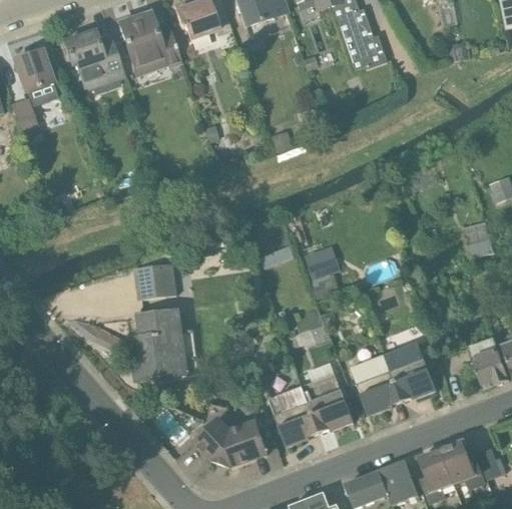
[(213,36),(230,30),(219,0),(183,0),(172,4),(180,27),(184,26),(189,39),(211,31),(213,36)]
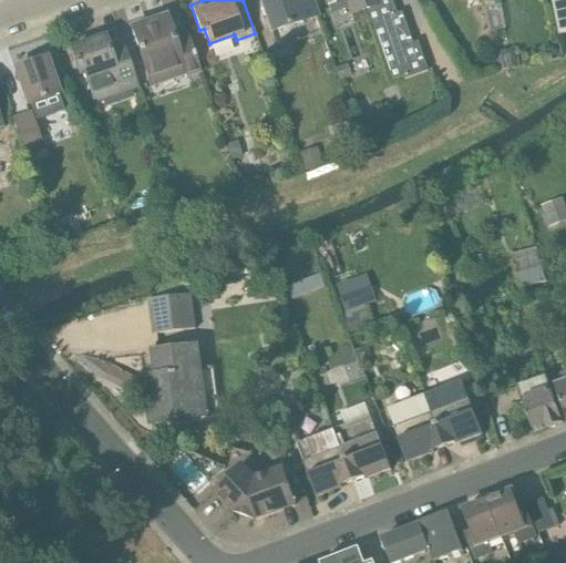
[(259,0),(270,30),(316,14),(310,0),(259,0)]
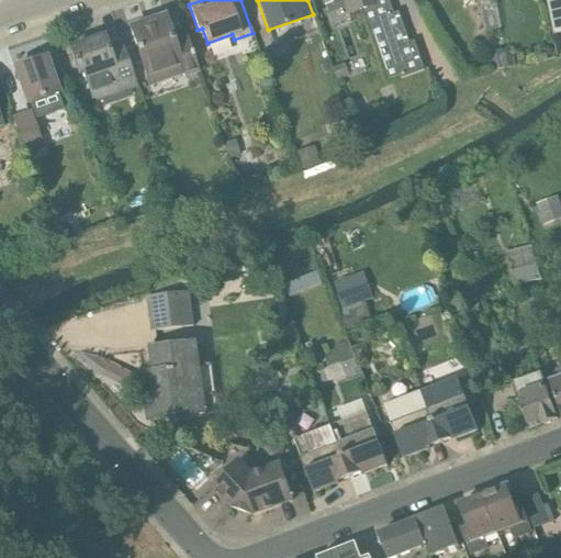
[(323,0),(324,2),(331,0),(341,0),(346,11),(359,8),(384,80),(422,67),(412,37),(406,40),(396,9),(391,11),(386,0),(323,0)]
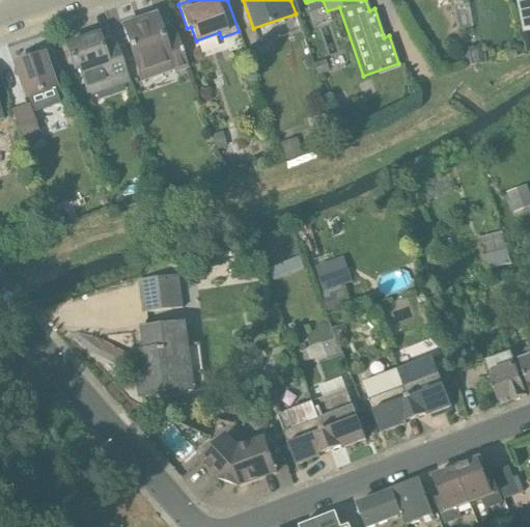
[(529,27),(529,0),(515,0),(522,29),(529,27)]
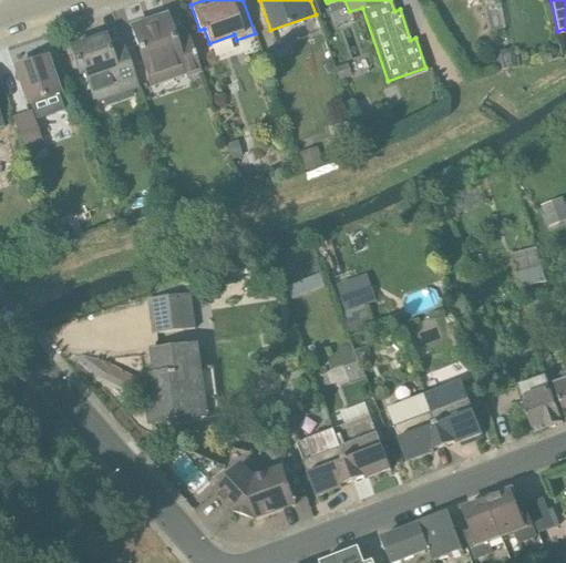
[(198,67),(194,53),(186,32),(173,37),(165,13),(130,26),(137,47),(147,75),(181,64),(183,72),(198,67)]
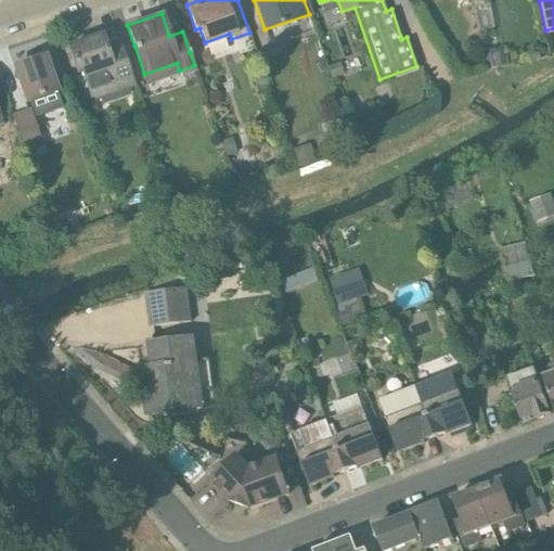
[(133,82),(125,58),(118,37),(104,42),(101,34),(68,46),(77,72),(80,71),(90,97),(133,82)]
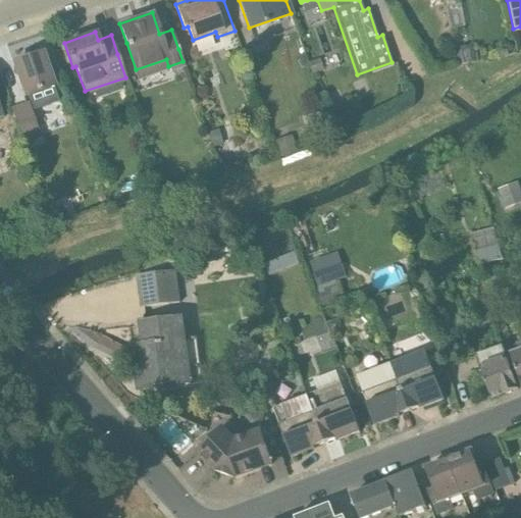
[(458,61),(472,58),(470,42),(455,44),(458,61)]
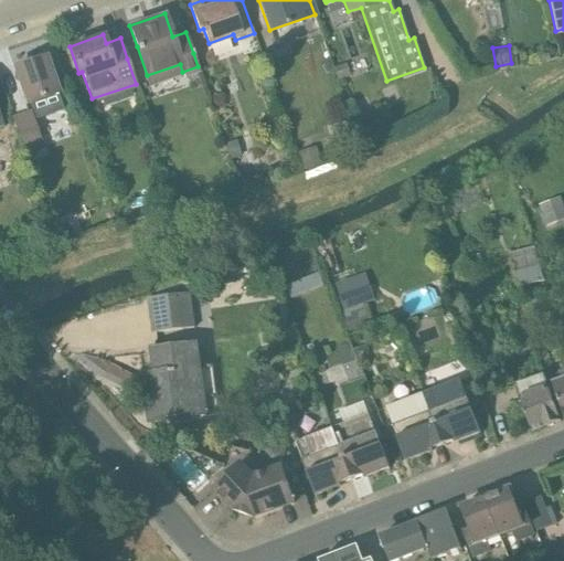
[(27,103),(57,92),(44,55),(13,65),(27,103)]
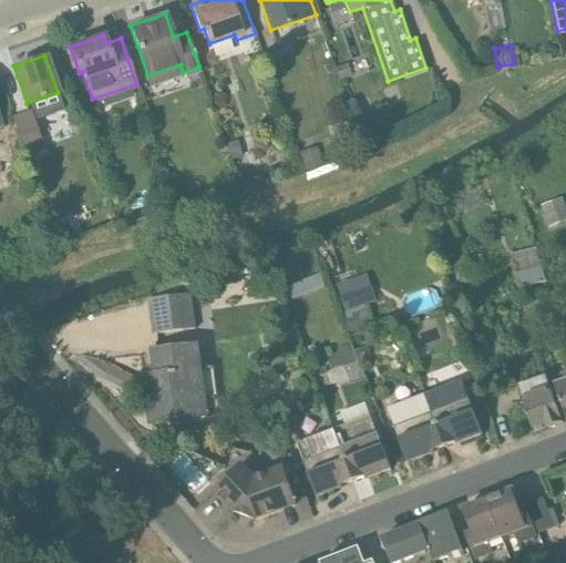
[(343,60),(331,64),(336,78),(348,73),(343,60)]
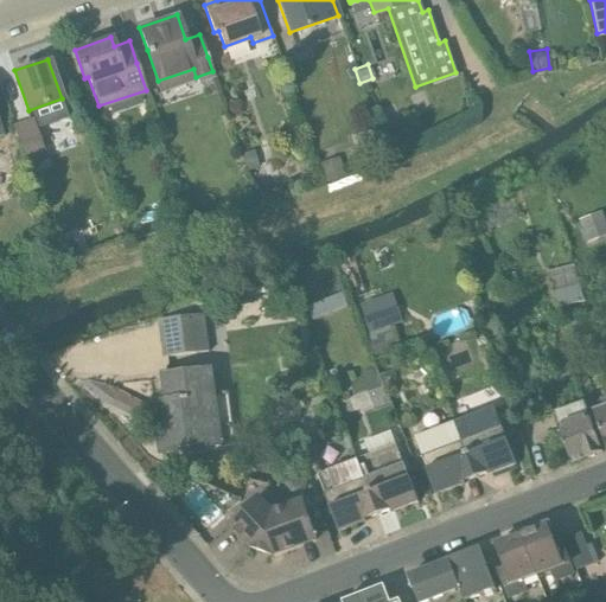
[(46,155),(32,115),(12,122),(25,162),(46,155)]
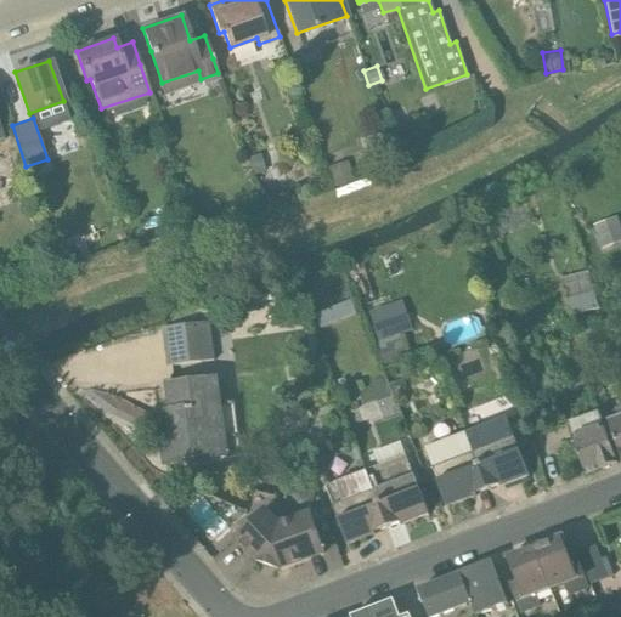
[(272,146),(253,152),(267,196),(288,190),(272,146)]
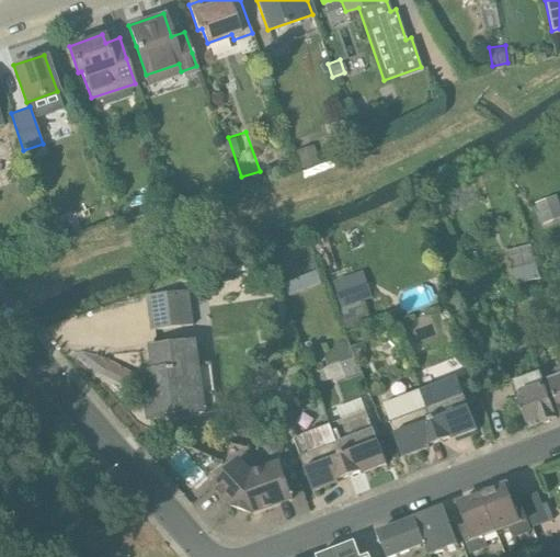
[(300,163),(318,158),(311,140),(295,147),(300,163)]
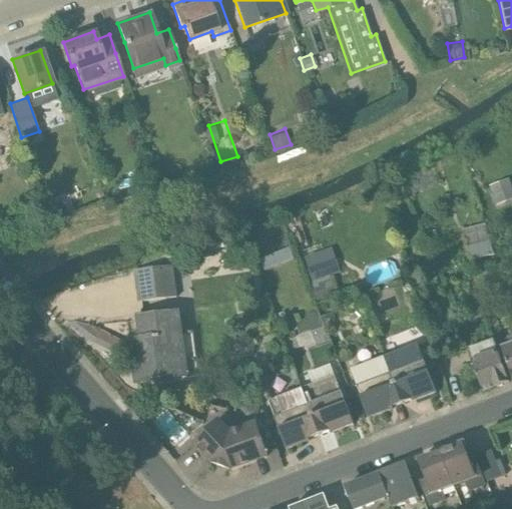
[(489,183),(496,202),(511,195),(511,184),(508,175),(489,183)]
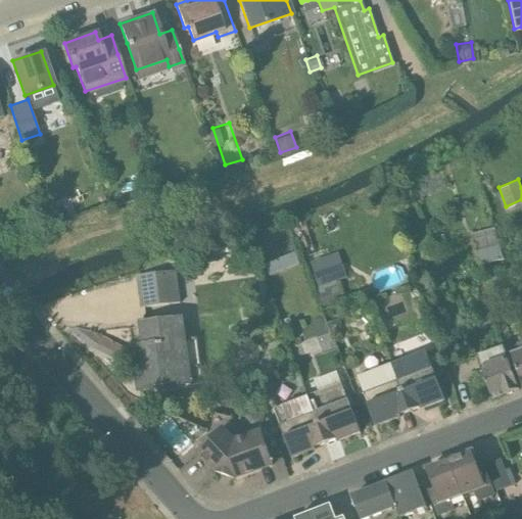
[(503,256),(494,225),(470,230),(479,263),(503,256)]
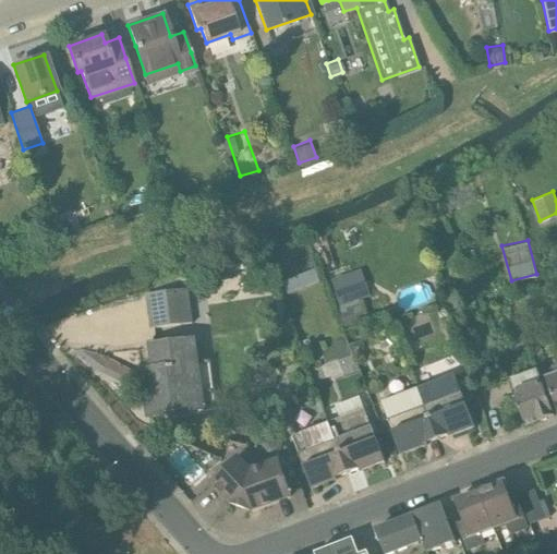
[(343,272),(330,276),(339,301),(368,291),(361,266),(343,272)]
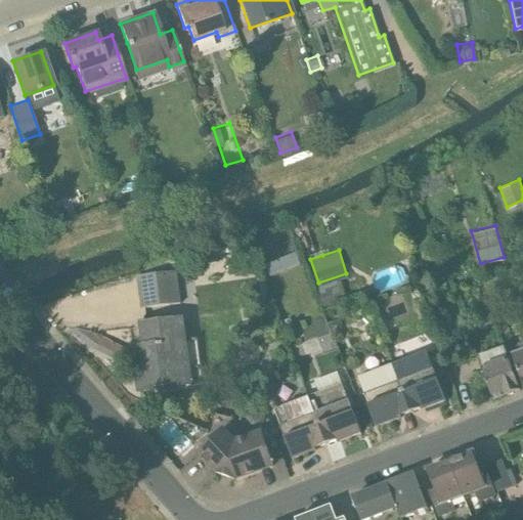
[(284,269),(279,258),(278,258),(273,260),(266,263),(271,275),(284,269)]
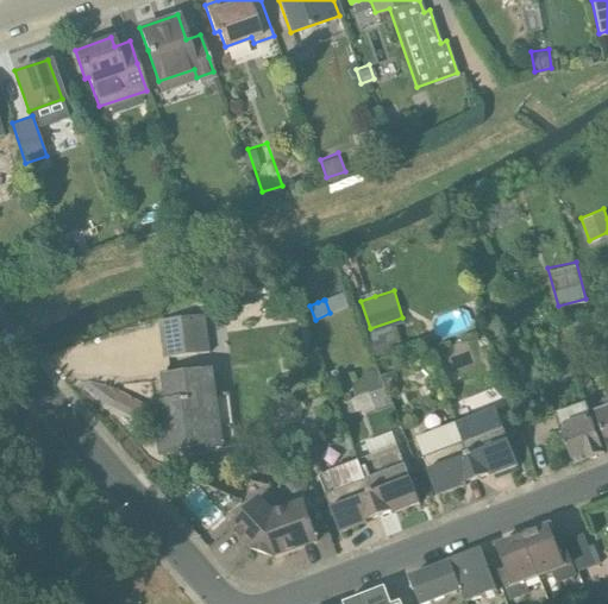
[(158,318),(163,354),(210,348),(205,312),(158,318)]
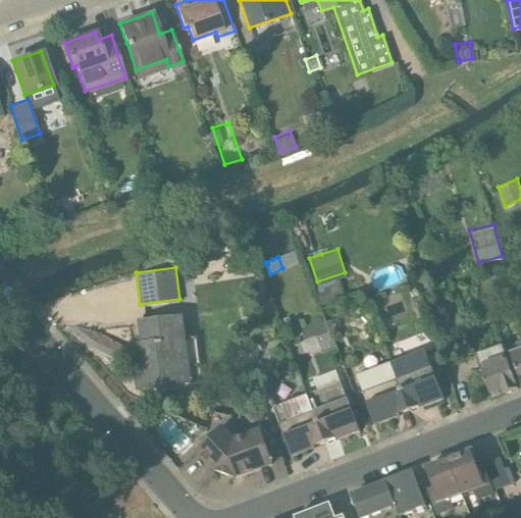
[(486,311),(474,317),(480,330),(492,325),(486,311)]
